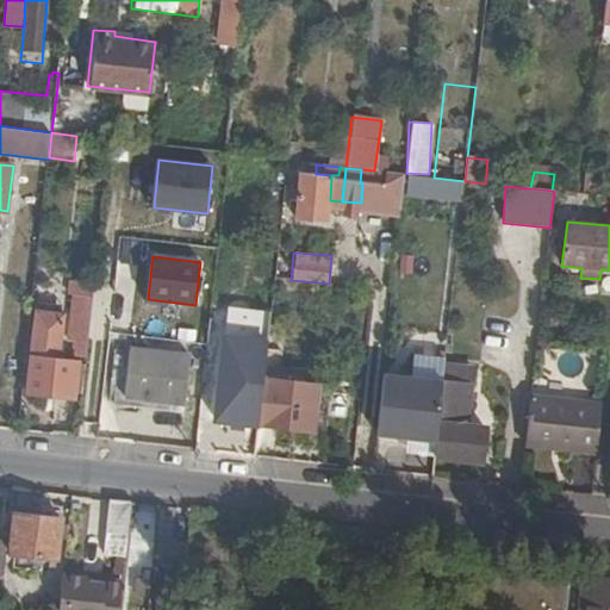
[(93,282),(69,280),(68,294),(72,294),(63,355),(85,358),(86,354),(92,299),(92,296),(93,282)]
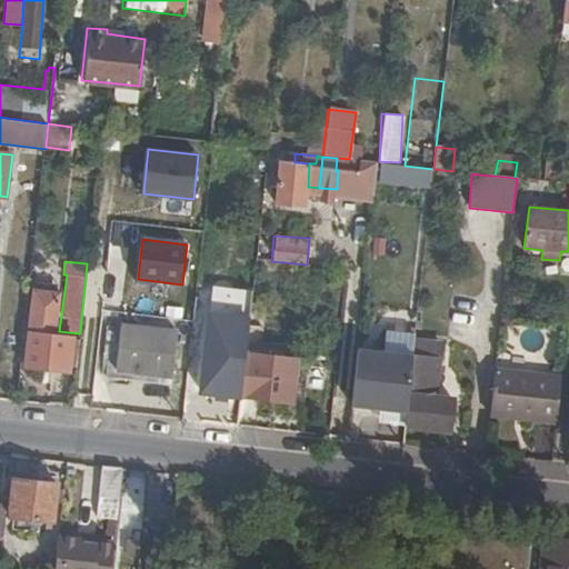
[(212,306),(237,305),(237,279),(211,279),(212,306)]
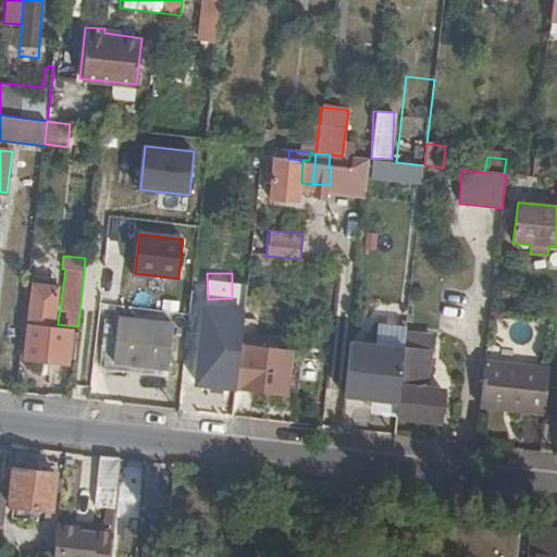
[(35,287),(29,327),(49,330),(54,291),(35,287)]
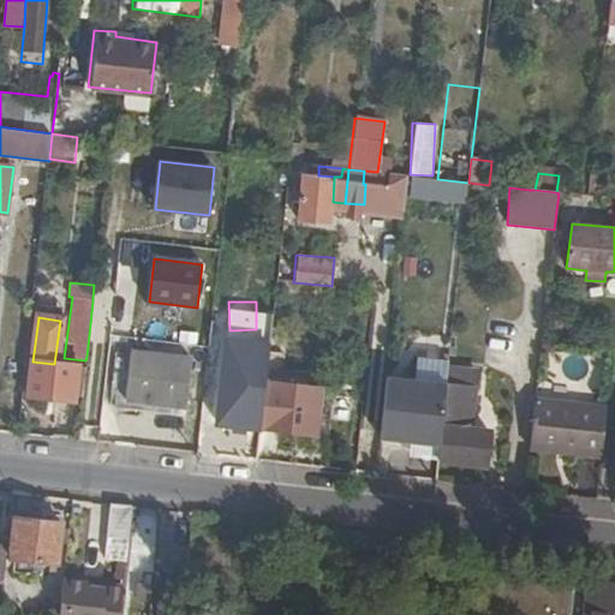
[(219,366),(230,334),(210,333),(203,384),(213,386),(219,366)]
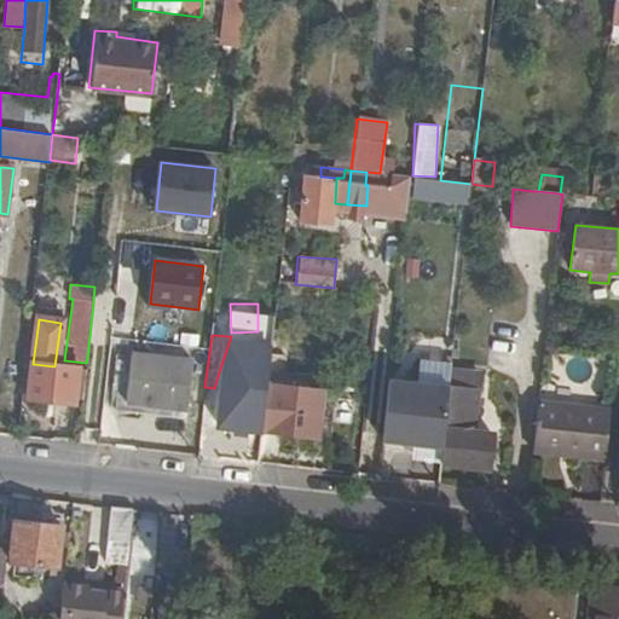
[(265,386),(278,387),(282,357),(268,356),(265,386)]
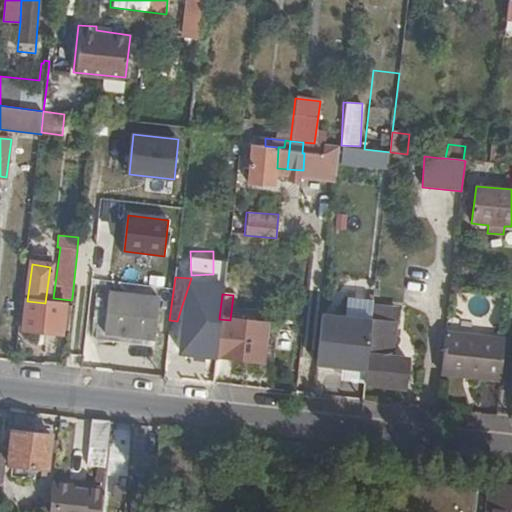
[(154,338),(159,301),(109,295),(105,331),(154,338)]
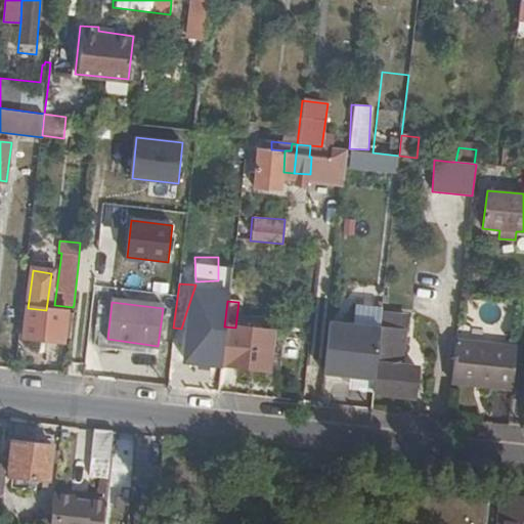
[(62,341),(64,312),(46,310),(28,308),(25,336),(62,341)]
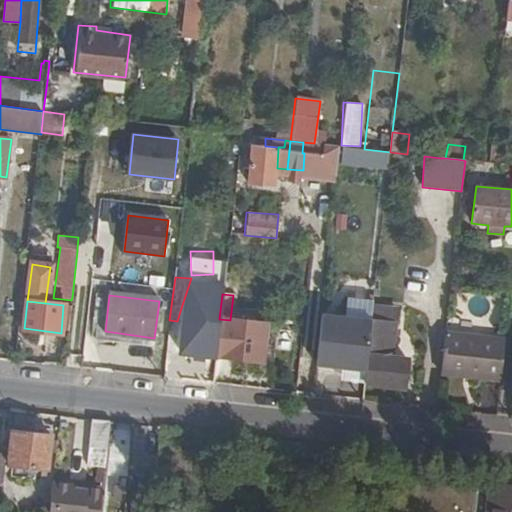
[(365,370),(364,382),(404,386),(406,358),(391,356),(397,304),(373,302),(371,318),(366,363),(365,370)]
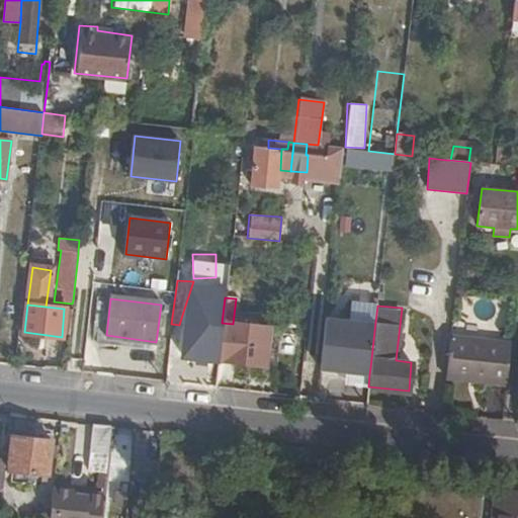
[(184,309),(179,325),(189,326),(191,309),(184,309)]
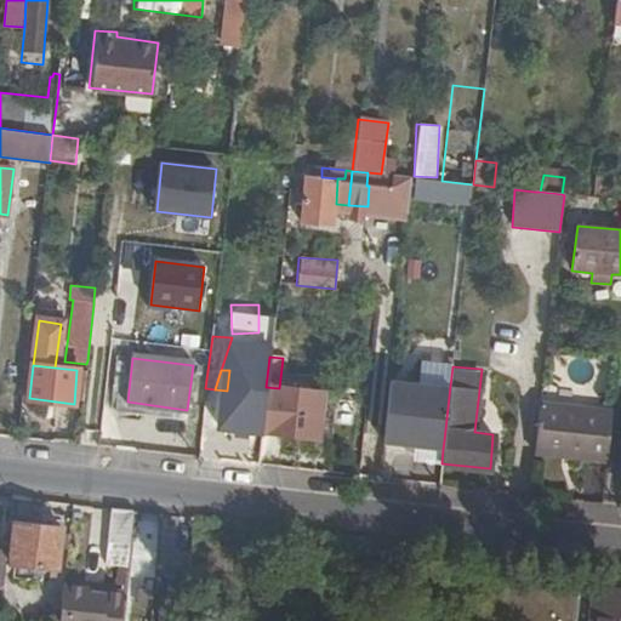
[(444,440),(450,386),(404,381),(397,444),(416,446),(417,438),(444,440)]
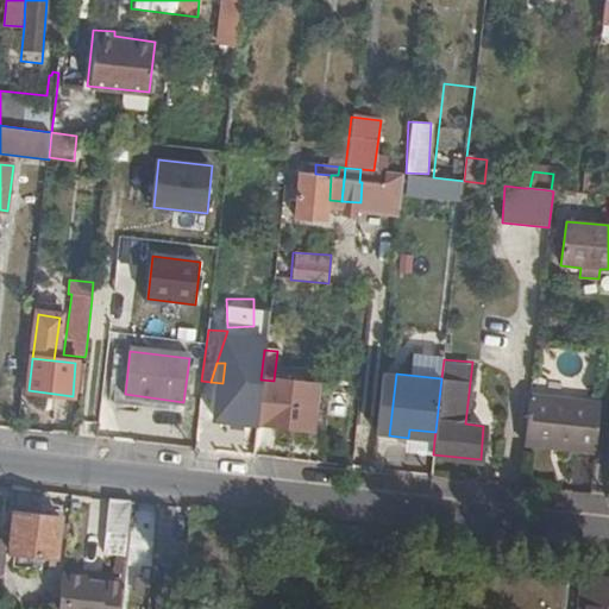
[(208,427),(255,433),(256,424),(261,380),(237,377),(233,402),(212,400),(208,427)]
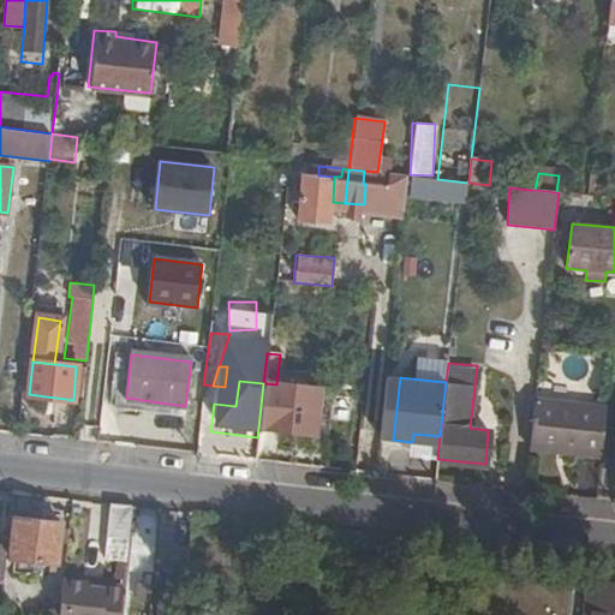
[(263,383),(258,428),(312,433),(317,389),(276,384),(263,383)]
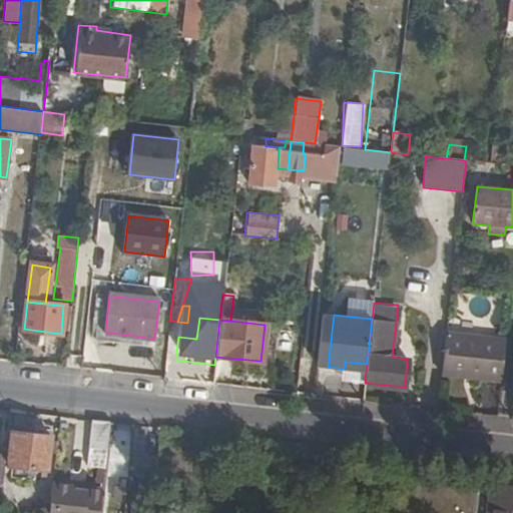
[(471,376),(501,379),(505,337),(447,330),(444,364),(472,367),(471,376)]
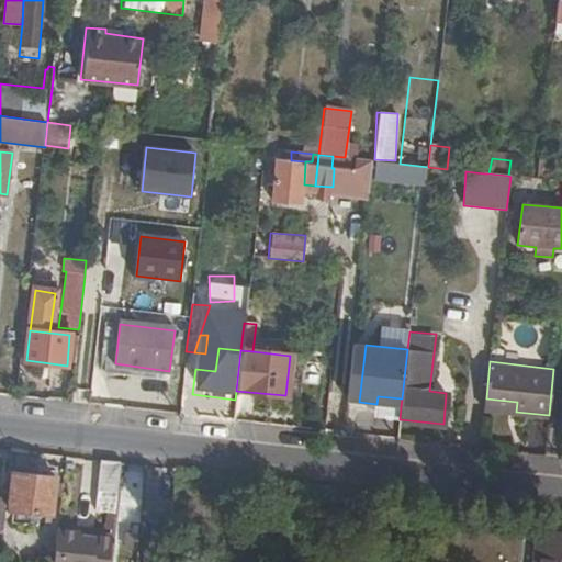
[(377,404),(401,406),(402,398),(378,396),(377,404)]
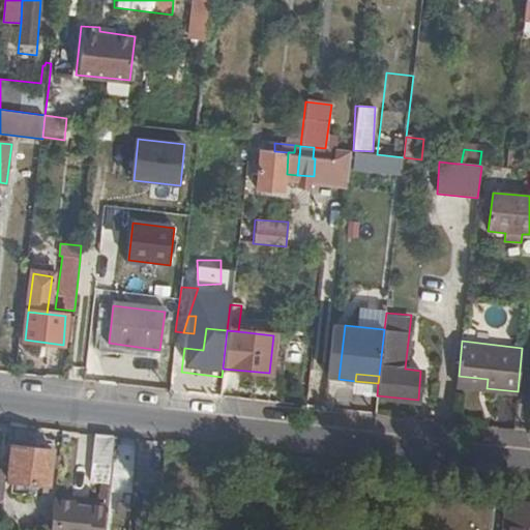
[(459,376),(458,384),(487,388),(488,379),(459,376)]
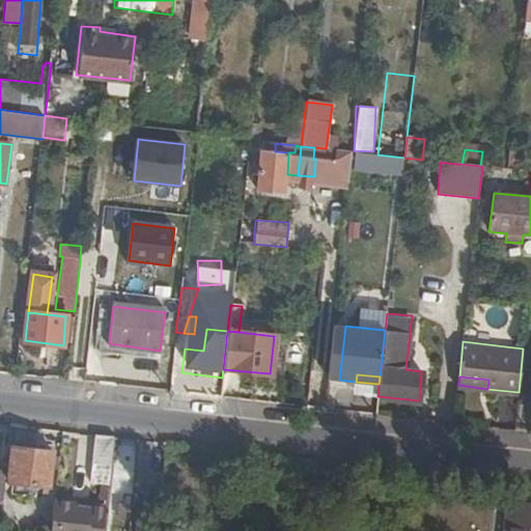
[(113,439),(94,437),(91,464),(111,466),(113,439)]
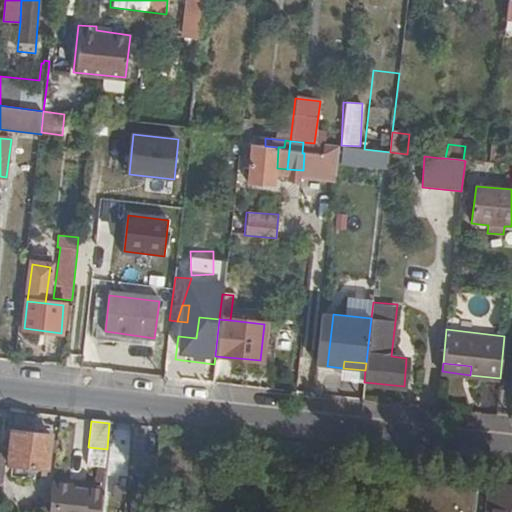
[(48,469),(51,436),(12,431),(8,464),(48,469)]
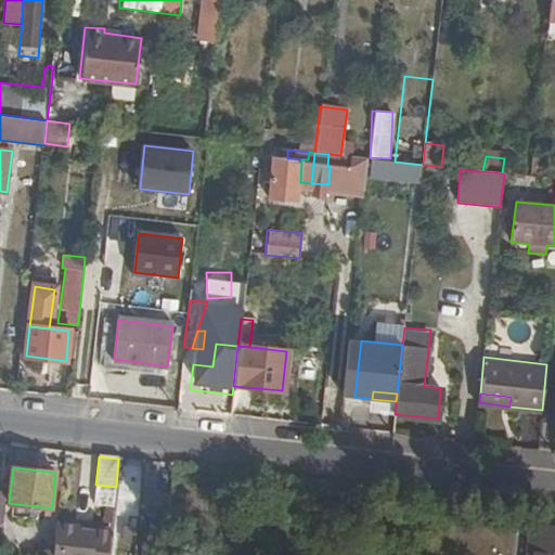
[(78,526),(56,524),(52,554),(107,554),(111,529),(94,527),(94,531),(81,530),(78,526)]
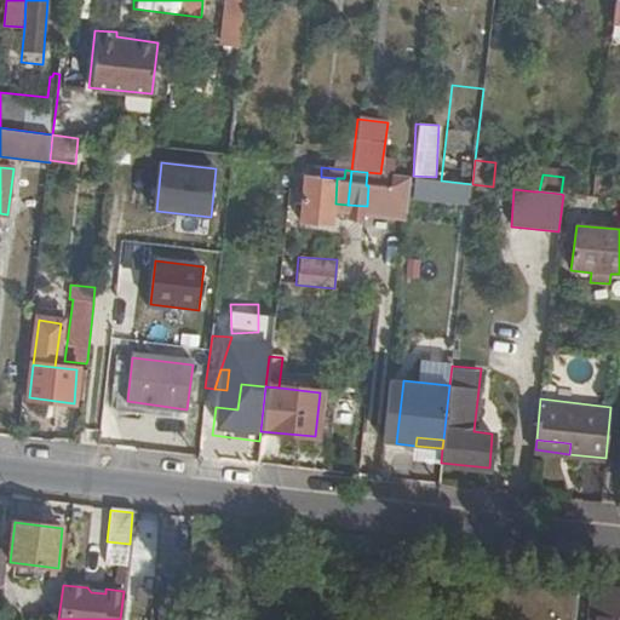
[(607,619),(610,589),(592,586),(589,619),(607,619)]
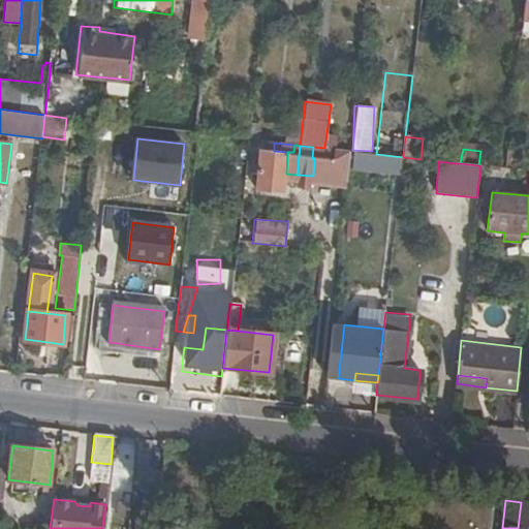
[(528,528),(528,503),(521,502),(518,528),(528,528)]
